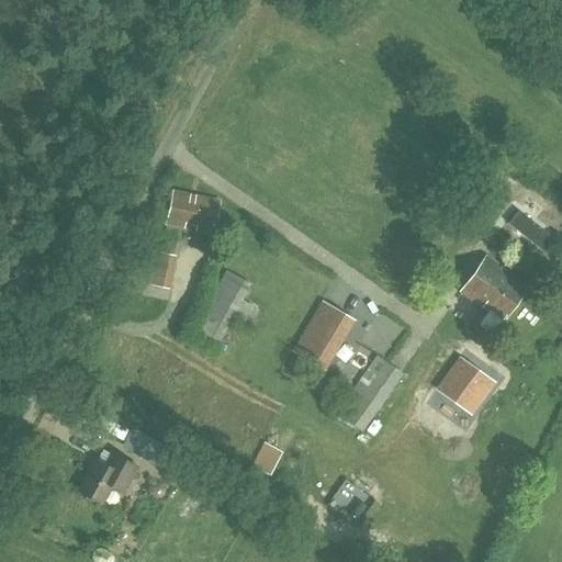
[(198,223),(197,228),(213,233),(221,201),(175,190),(167,222),(186,226),(187,221),(198,223)]
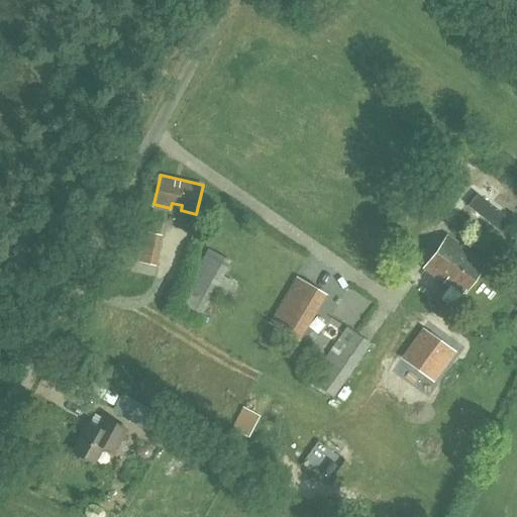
[(166,272),(182,243),(162,232),(146,263),(166,272)]
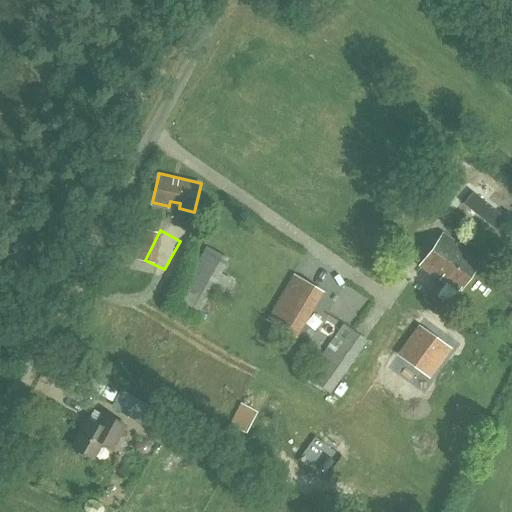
[(458,295),(482,261),(443,234),(419,267),(446,286),(448,283),(459,291),(457,294),(458,295)]
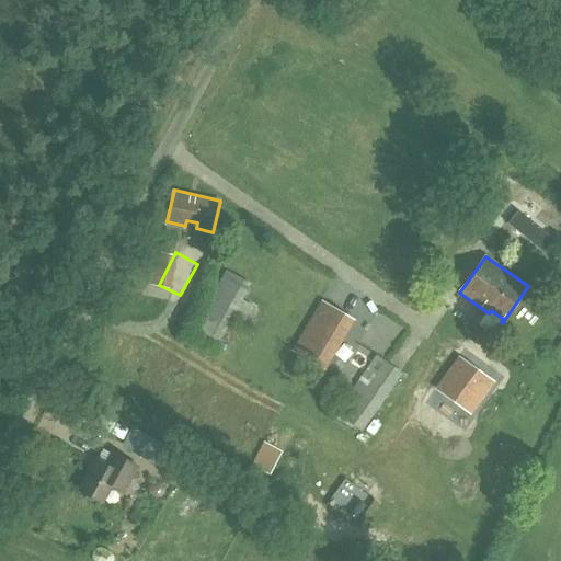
[(245,322),(253,307),(242,300),(251,285),(226,271),(191,333),(217,347),(235,317),(245,322)]
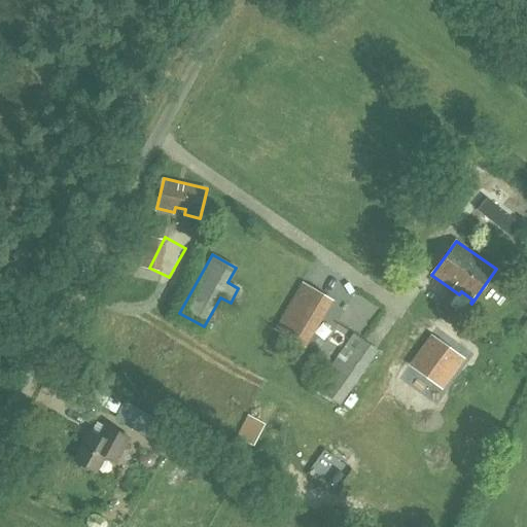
[(304,348),(325,312),(288,290),(267,326),(304,348)]
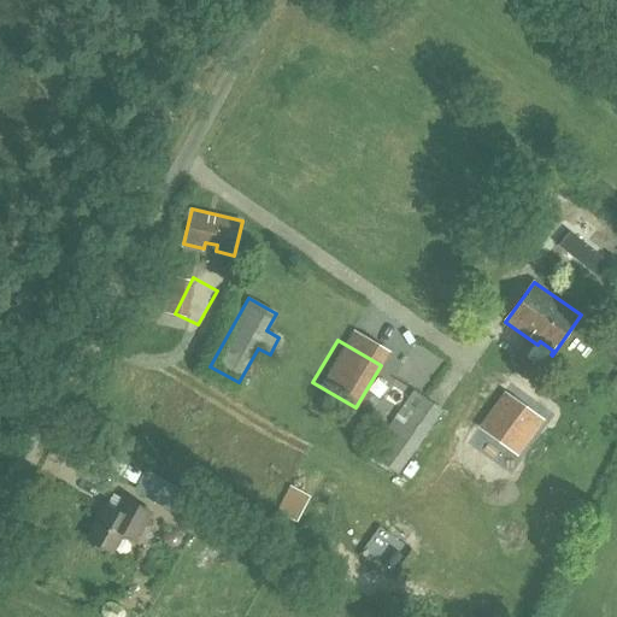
[(398,477),(445,411),(413,392),(369,456),(398,477)]
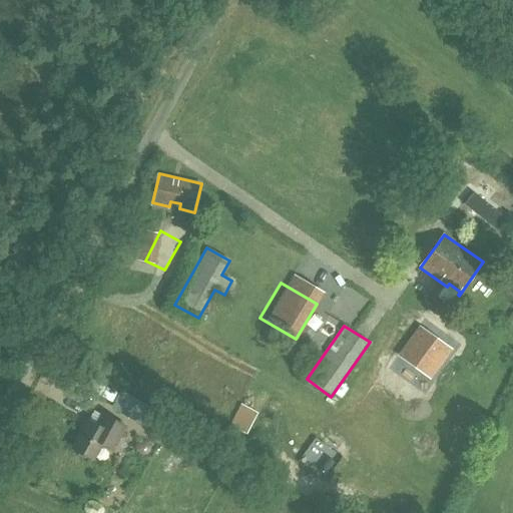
[(429,380),(452,350),(420,328),(399,357),(429,380)]
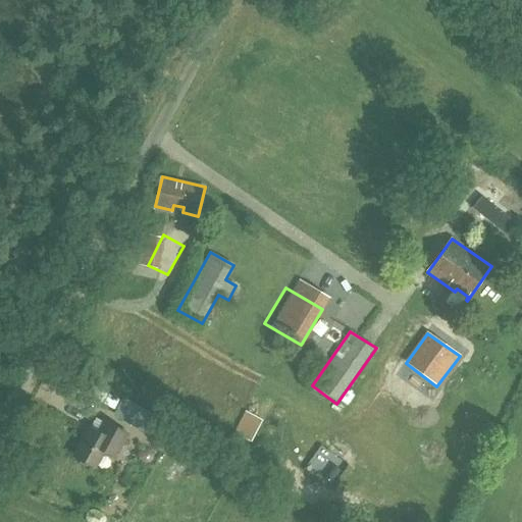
[(166,445),(176,428),(133,404),(123,420),(166,445)]
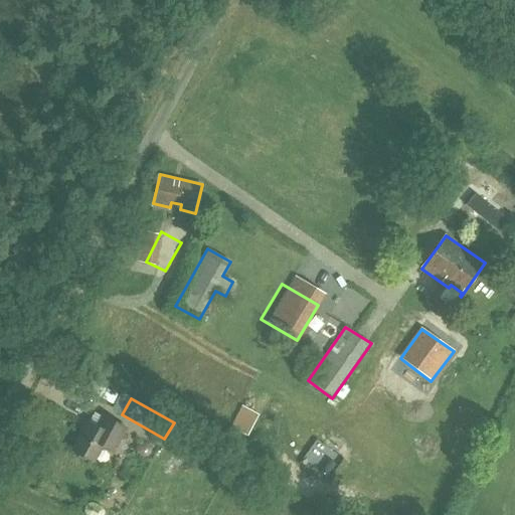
[(113,451),(125,428),(103,416),(97,428),(88,423),(73,451),(93,461),(102,445),(113,451)]
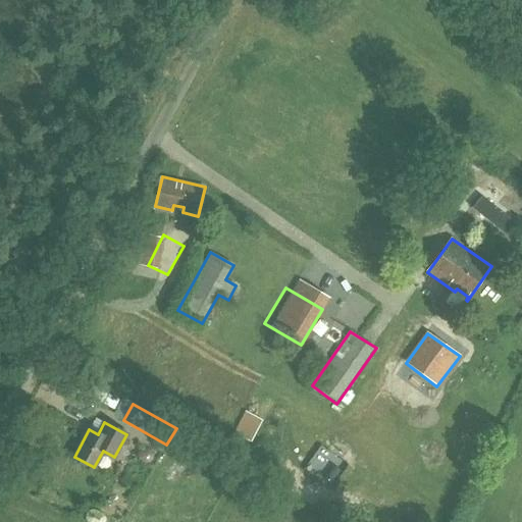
[(92,507),(92,519),(110,519),(109,507),(92,507)]
